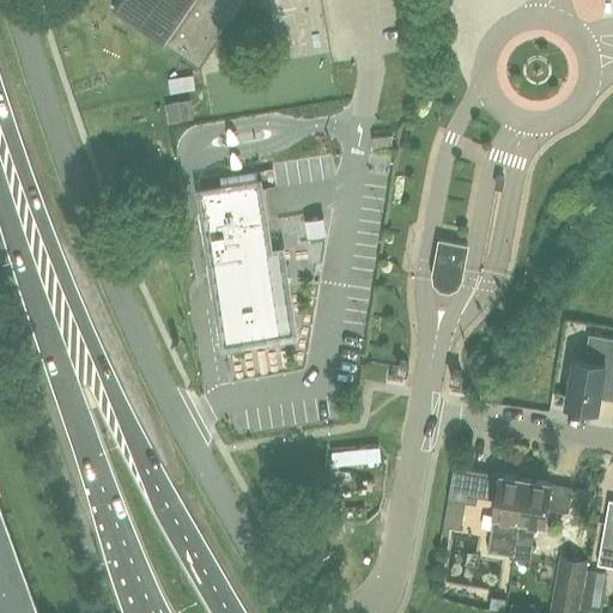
[(246,0),(119,0),(113,10),(196,68),(246,0)]
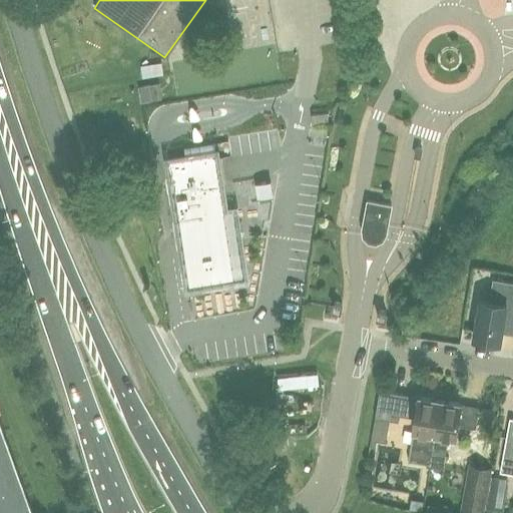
[(147,100),(164,99),(164,85),(146,86),(147,100)]
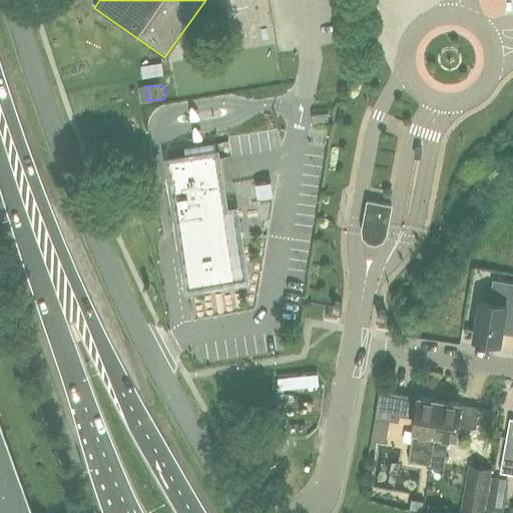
[(312,115),(313,125),(329,123),(328,113),(312,115)]
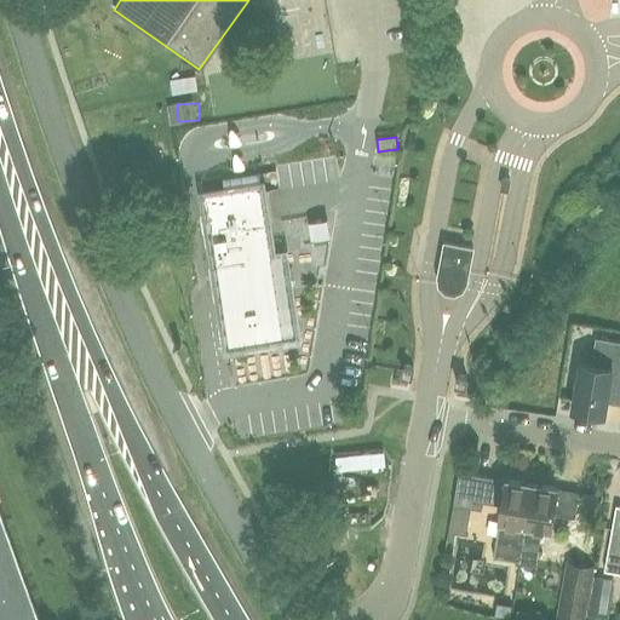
[(207,214),(204,214),(206,231),(211,230),(217,267),(212,268),(217,299),(222,298),(223,305),(230,345),(286,337),(297,334),(283,254),(274,256),(262,184),(224,190),(205,194),(207,214)]
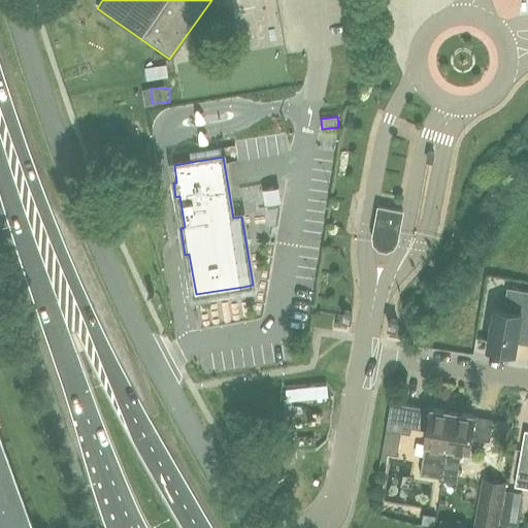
[(380,249),(387,251),(394,248),(398,240),(403,211),(378,207),(373,236),(374,243),(380,249)]
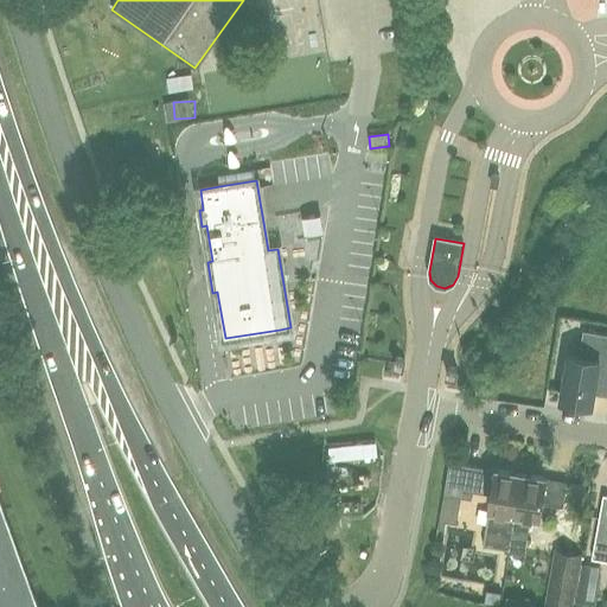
[(598,371),(606,372),(606,333),(587,331),(582,357),(568,355),(561,400),(593,404),(598,371)]
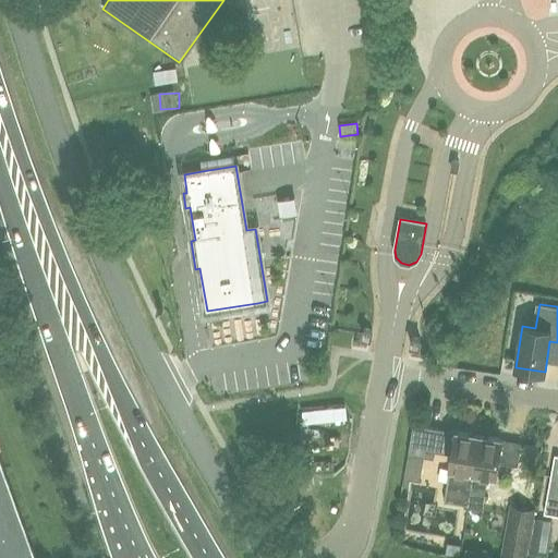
[(267,338),(266,322),(251,323),(252,339),(267,338)]
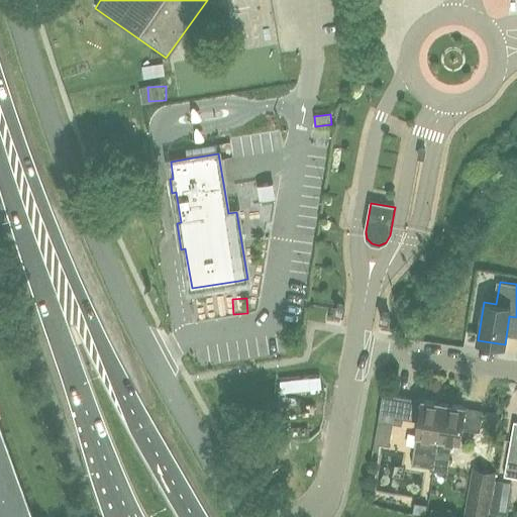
[(402,425),(403,419),(406,397),(383,393),(378,421),(402,425)]
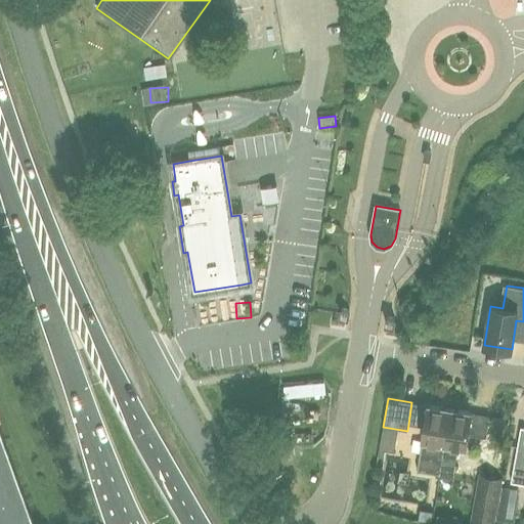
[(425,427),(424,434),(418,471),(439,475),(450,408),(428,405),(425,427)]
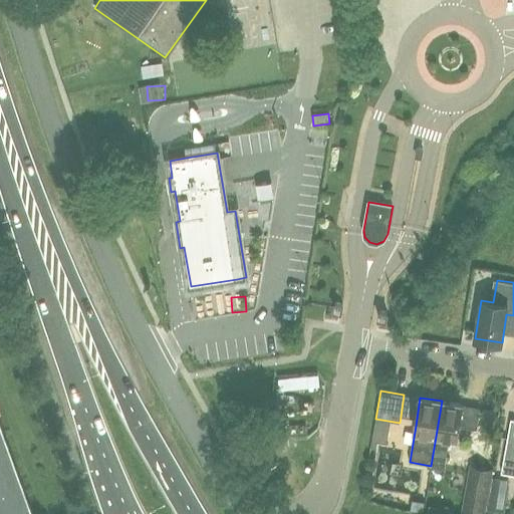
[(442,401),(431,466),(445,468),(450,436),(458,437),(463,405),(442,401)]
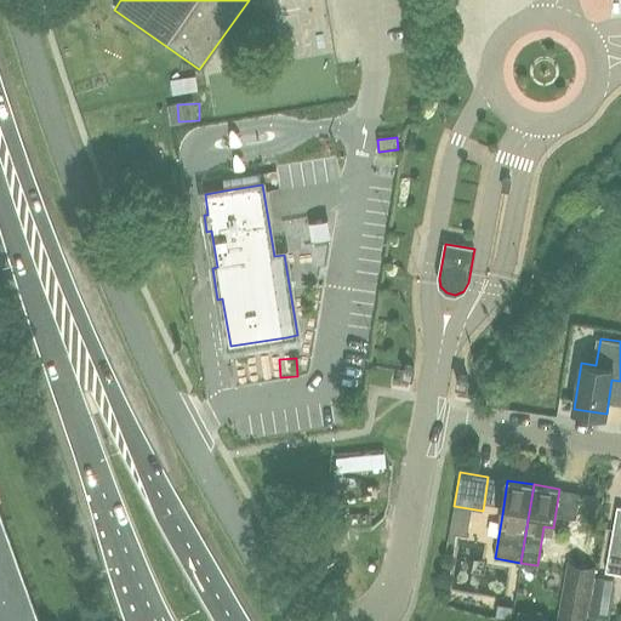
[(0,565),(17,559),(0,512),(0,565)]
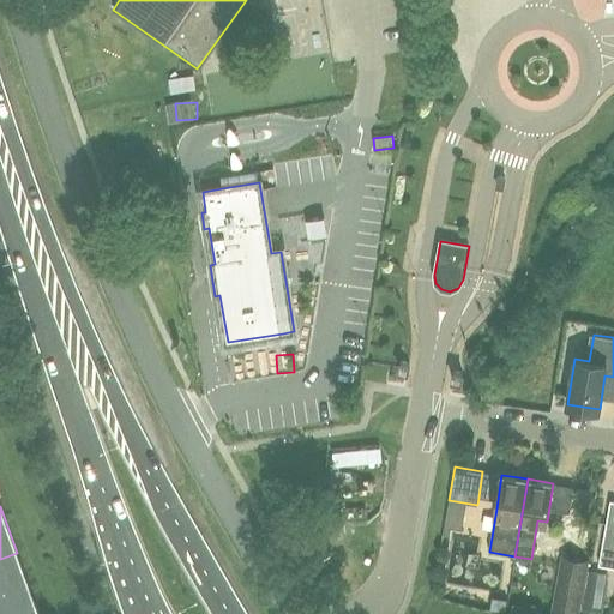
[(613,521),(607,521),(600,565),(613,567),(613,521)]
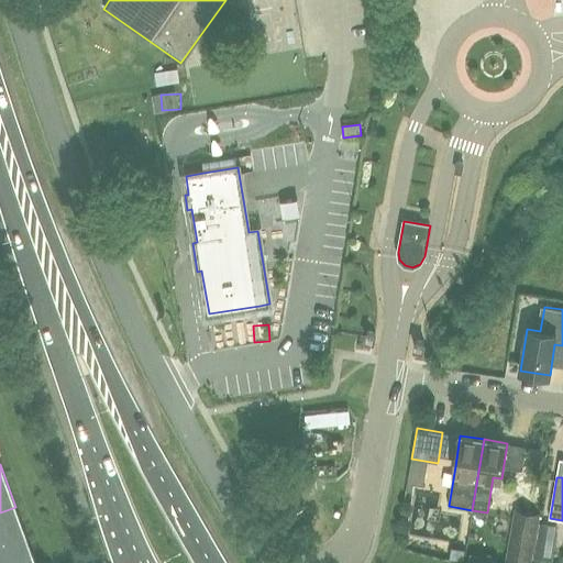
[(0,512),(0,562),(34,562),(15,507),(0,512)]
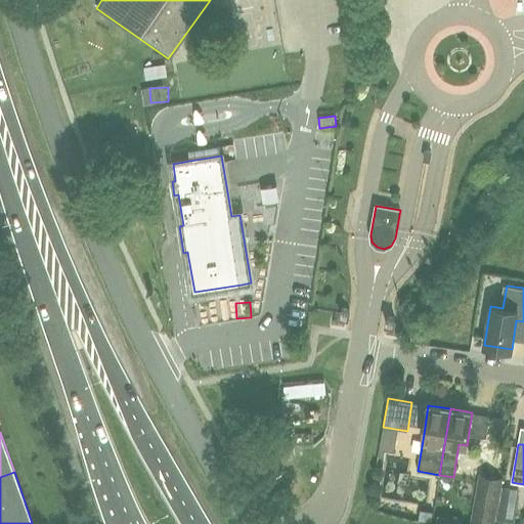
[(476,496),(471,523),(492,523),(497,499),(501,478),(480,475),(476,496)]
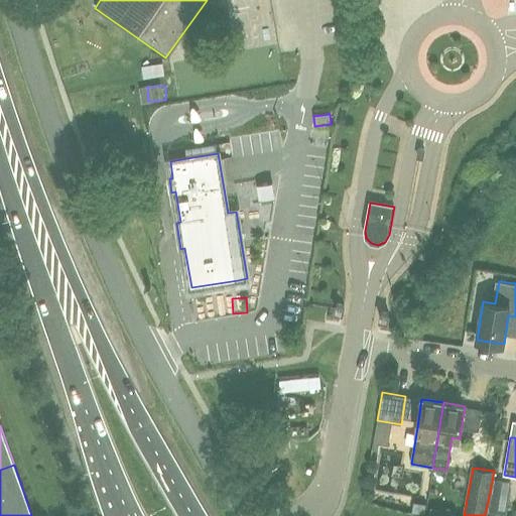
[(508,515),(511,499),(494,496),(492,513),(506,515),(508,515)]
